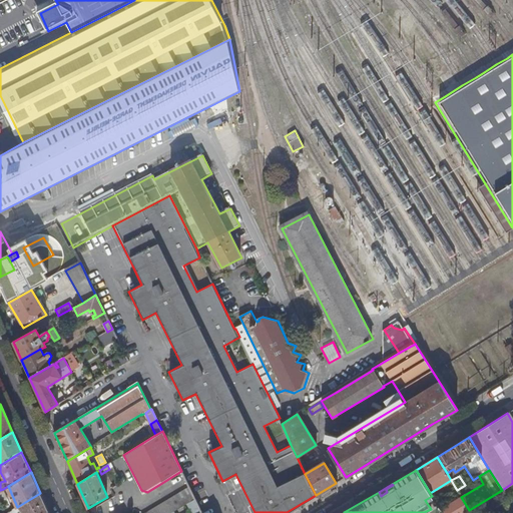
[(171,512),(173,512),(187,504),(195,499),(189,487),(145,512),(171,512)]
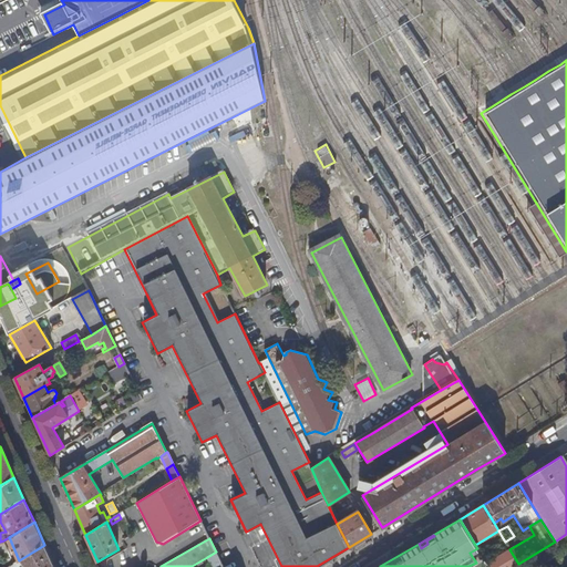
[(488,566),(512,566),(518,564),(509,549),(505,542),(503,538),(480,553),(488,566)]
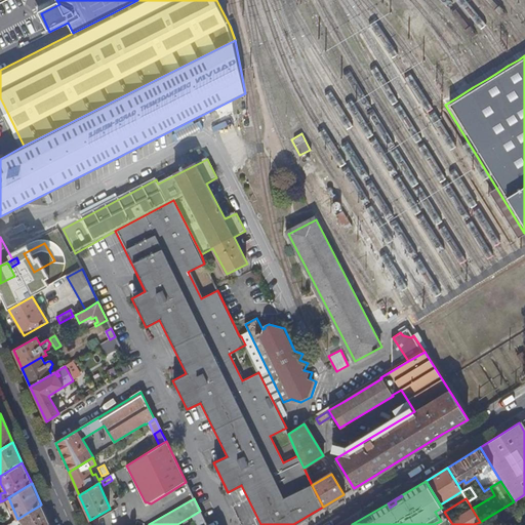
[(44,524),(49,522),(41,505),(17,519),(13,522),(14,524),(17,524),(22,521),(24,524),(44,524)]
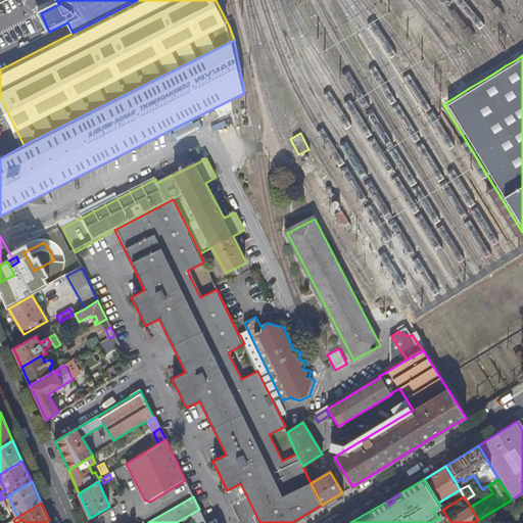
[(205,522),(199,509),(191,514),(196,522),(205,522)]
